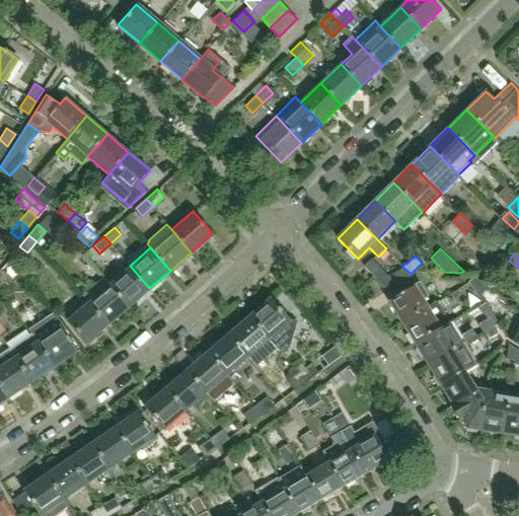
[(383,269),(384,268),(380,264),(379,265),(372,258),(365,265),(376,276),(383,269)]
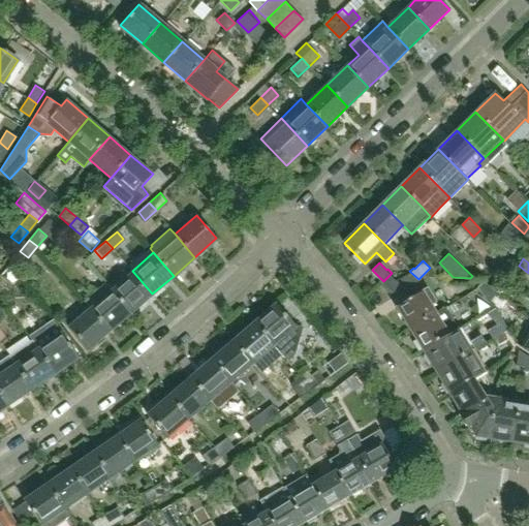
[(152,294),(132,271),(111,289),(131,312),(152,294)]
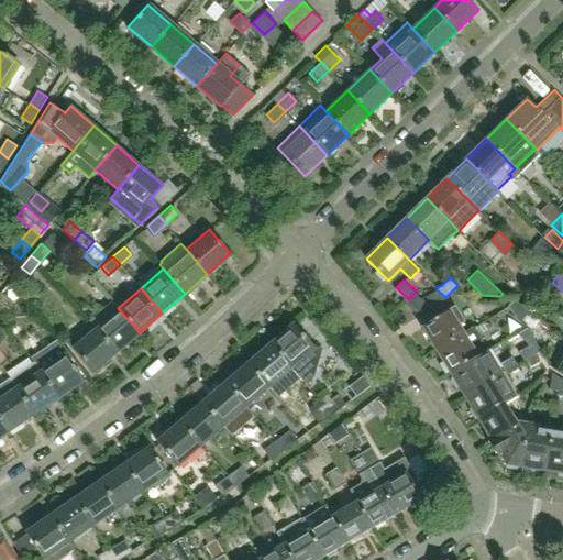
[(0,309),(10,299),(1,292),(0,292),(0,309)]
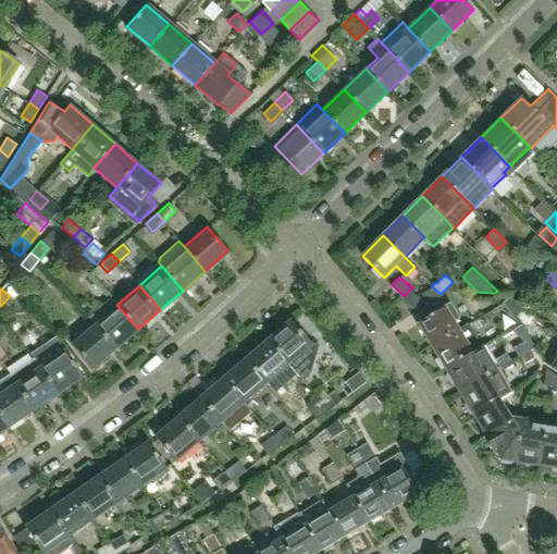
[(417,309),(424,302),(411,288),(404,296),(417,309)]
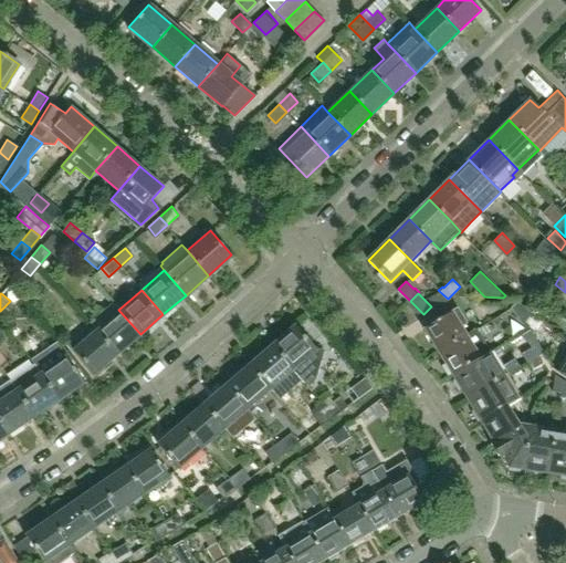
[(140,334),(118,310),(112,302),(90,322),(96,330),(117,354),(140,334)]
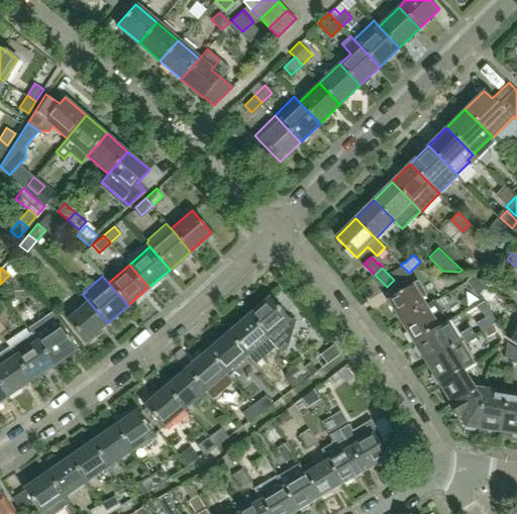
[(487,285),(475,276),(469,281),(479,296),(480,294),(485,287),(487,285)]
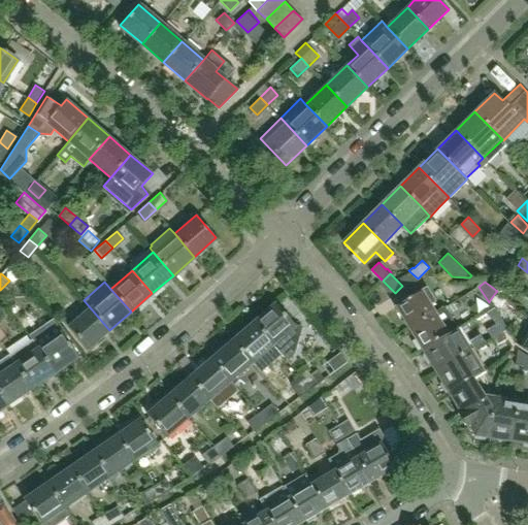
[(510,293),(500,286),(497,291),(495,293),(505,300),(510,293)]
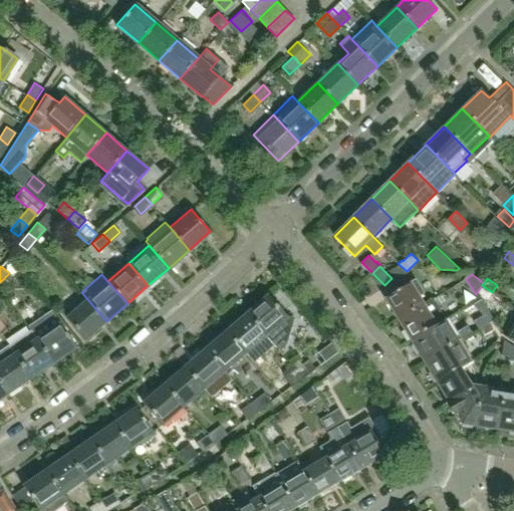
[(400,318),(434,298),(433,297),(423,303),(419,296),(424,293),(416,280),(387,297),(400,318)]
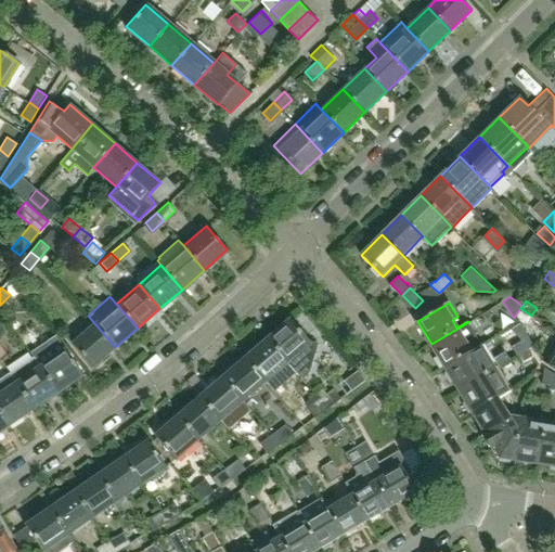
[(531,316),(520,308),(515,316),(527,323),(531,316)]
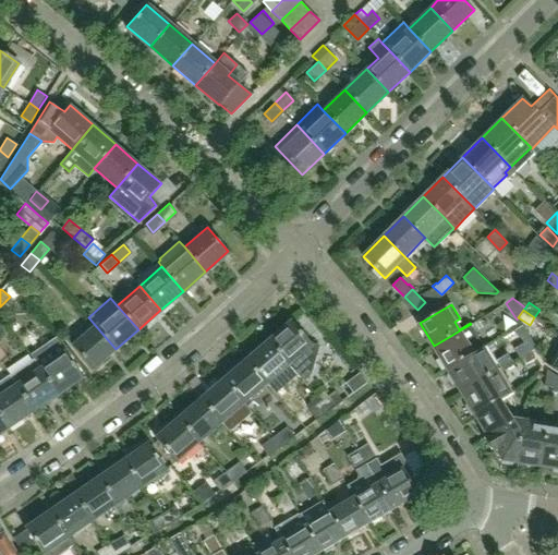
[(16,320),(11,324),(14,329),(20,325),(16,320)]
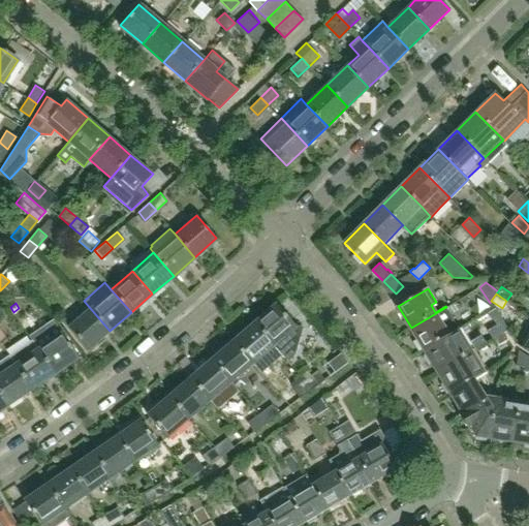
[(296,325),(294,326),(276,304),(232,341),(252,364),(276,344),(288,359),(294,353),(303,326),(296,325)]
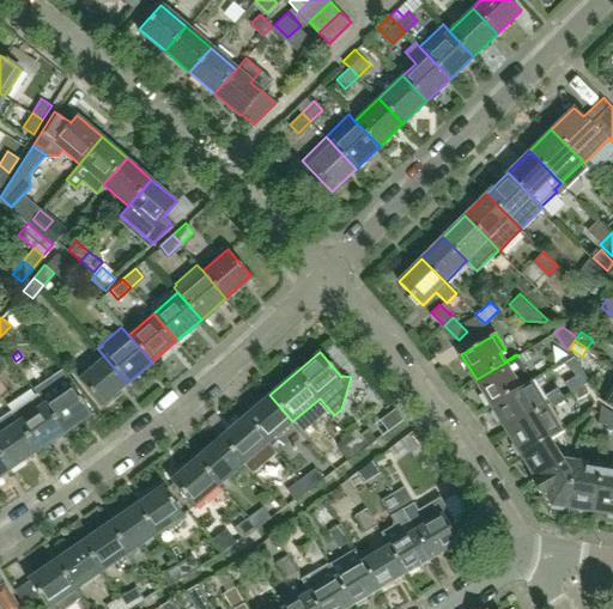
[(492,405),(532,381),(517,355),(477,379),(492,405)]
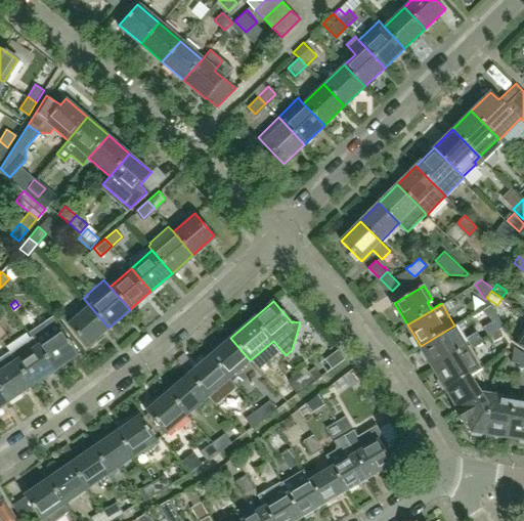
[(108,328),(89,305),(68,323),(87,346),(108,328)]
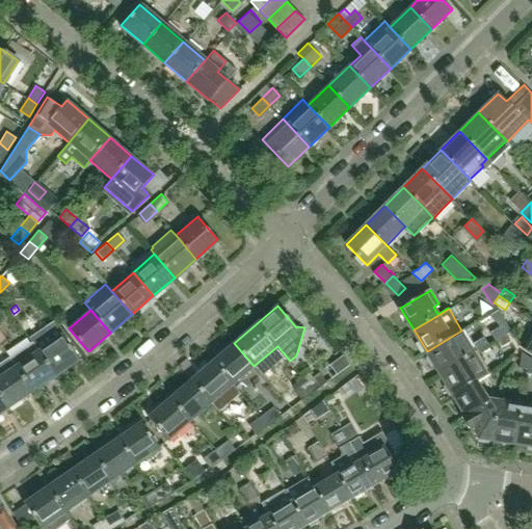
[(507,334),(502,325),(491,333),(496,340),(507,334)]
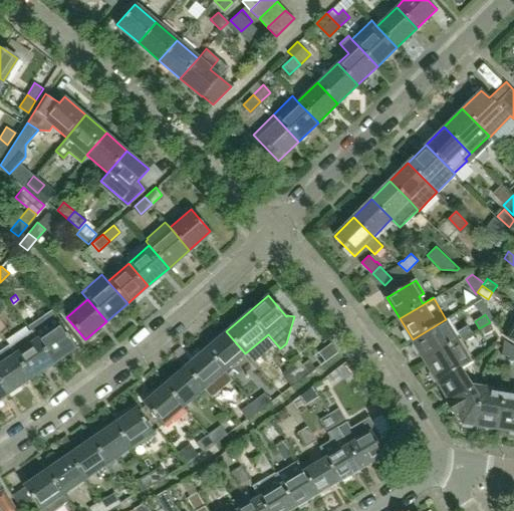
[(419,355),(421,354),(425,361),(462,339),(449,318),(446,319),(413,339),(410,341),(419,355)]
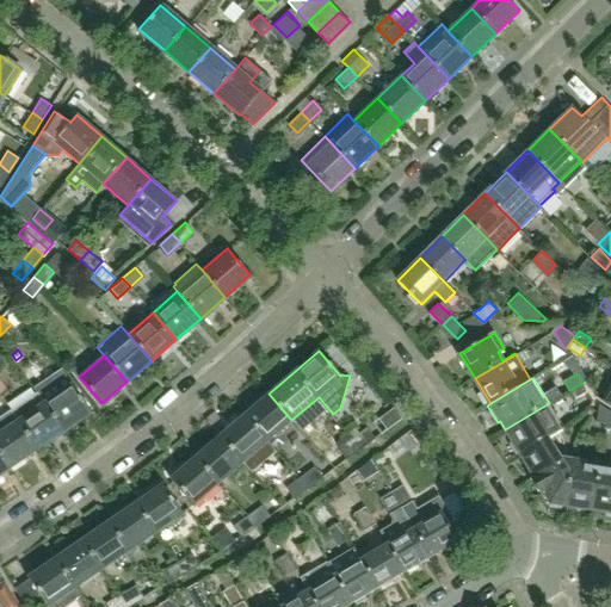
[(91,412),(72,383),(44,401),(44,402),(65,431),(91,412)]
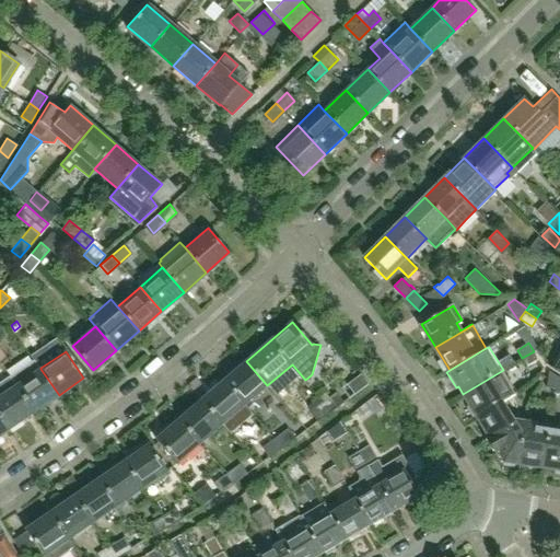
[(538,359),(534,351),(522,358),(527,366),(538,359)]
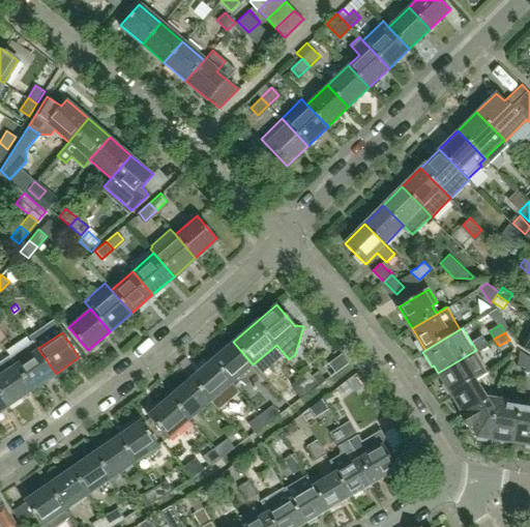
[(56,374),(38,349),(38,348),(32,339),(8,354),(16,364),(32,389),(56,374)]
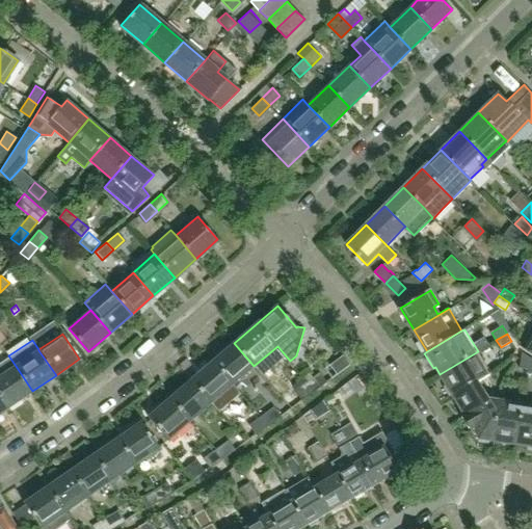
[(254,366),(234,343),(212,362),(232,385),(254,366)]
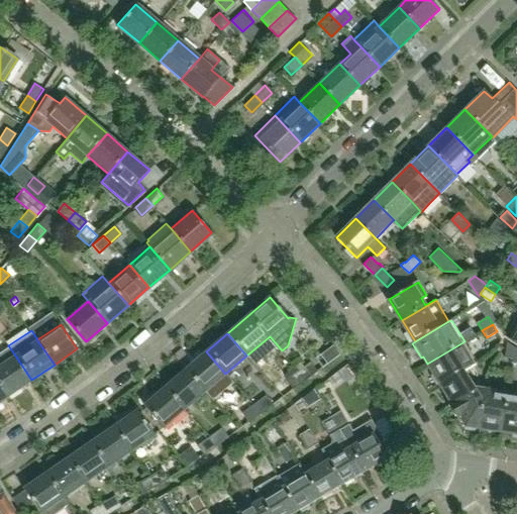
[(506,348),(507,341),(502,338),(498,343),(506,348)]
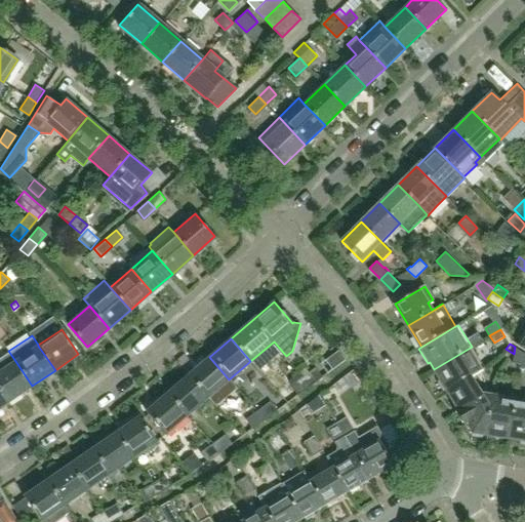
[(469,377),(484,368),(472,347),(434,369),(439,376),(436,377),(445,392),(447,390),(469,377)]
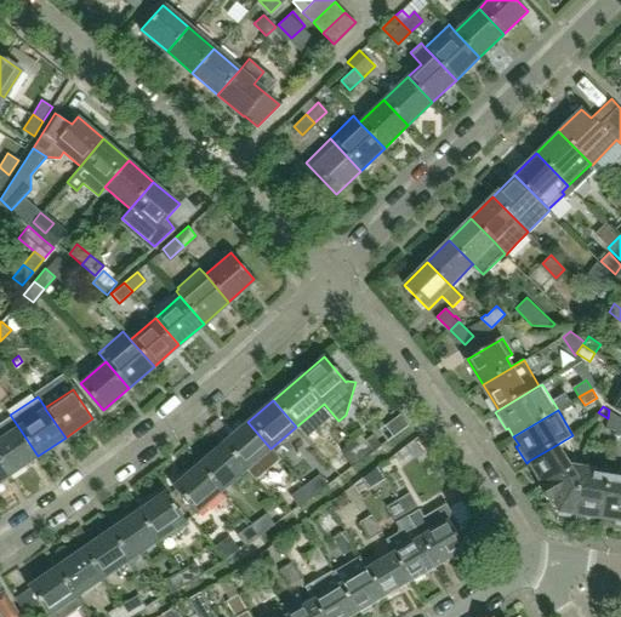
[(616,429),(619,416),(609,410),(608,418),(607,427),(616,429)]
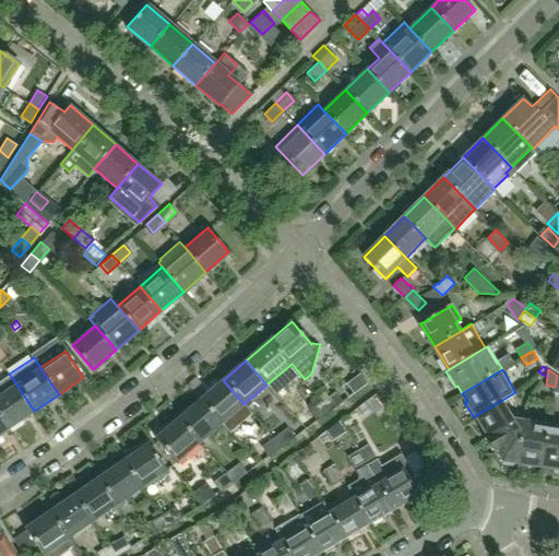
[(360,371),(355,376),(361,386),(367,382),(360,371)]
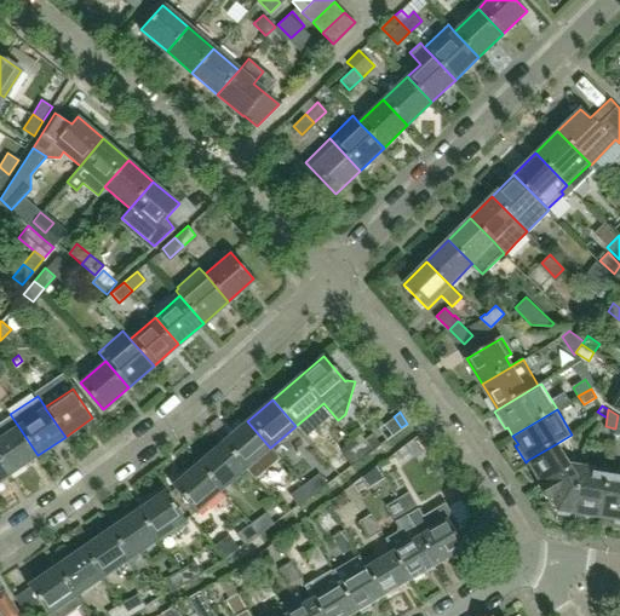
[(270,448),(247,421),(223,443),(246,470),(270,448)]
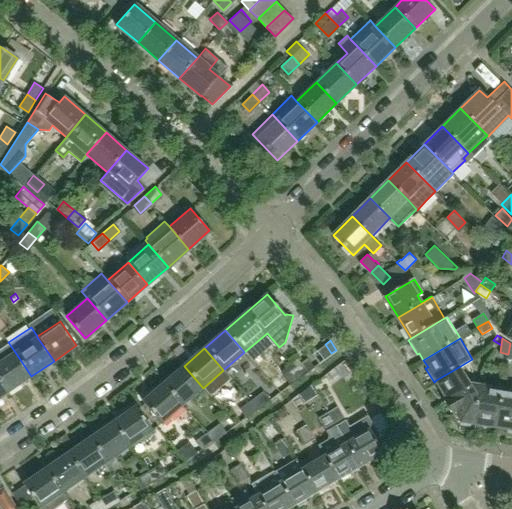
[(31,376),(15,352),(0,361),(0,378),(9,391),(31,376)]
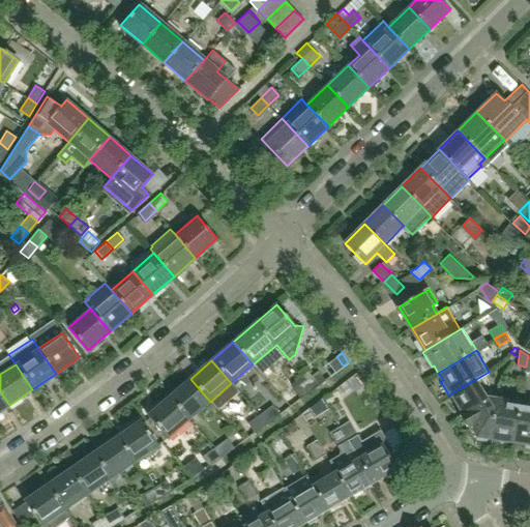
[(325,380),(319,372),(306,380),(313,389),(325,380)]
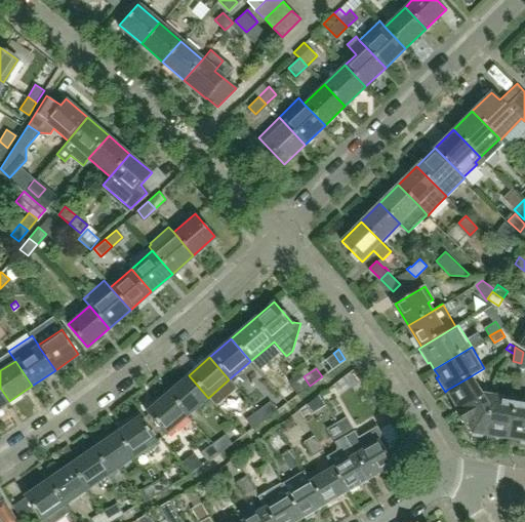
[(334,400),(360,389),(354,373),(328,385),(334,400)]
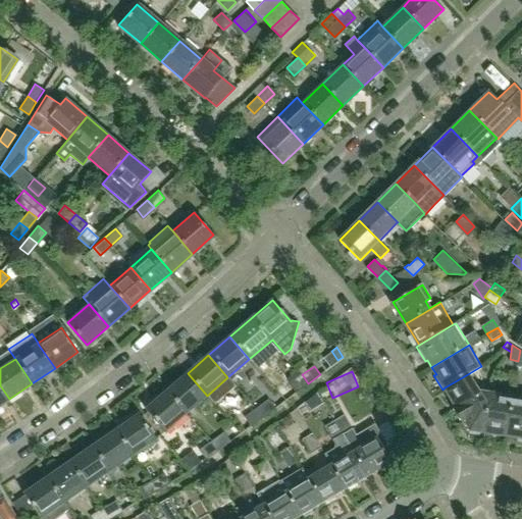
[(207,396),(188,373),(166,391),(186,413),(207,396)]
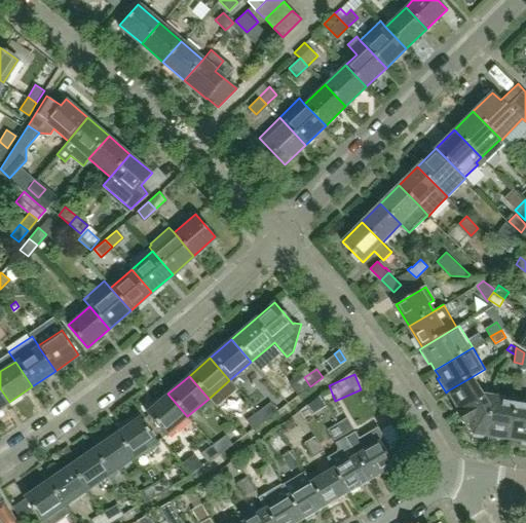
[(310,386),(304,377),(292,386),(298,395),(310,386)]
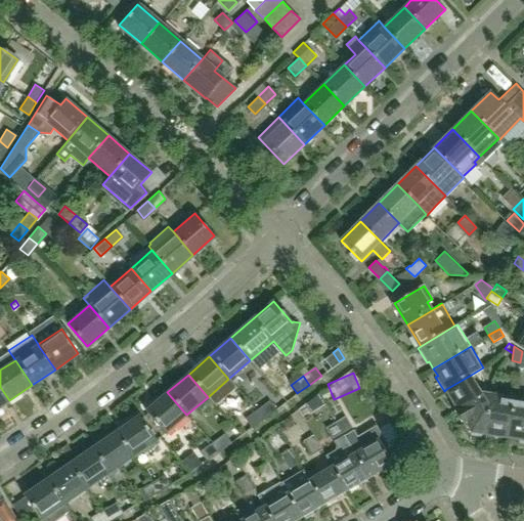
[(483,436),(491,391),(475,388),(468,377),(446,389),(457,408),(455,409),(470,434),(483,436)]
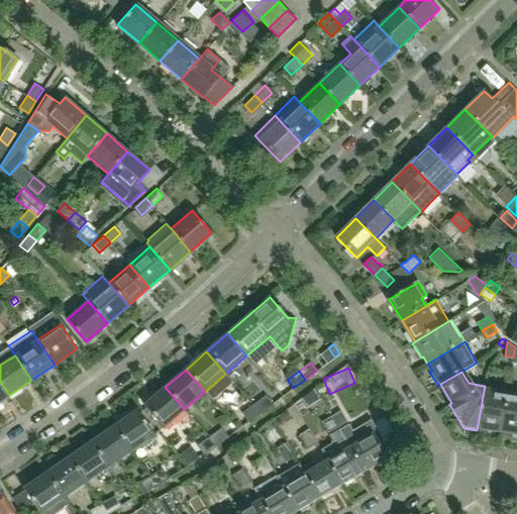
[(0,401),(9,395),(0,382),(0,401)]
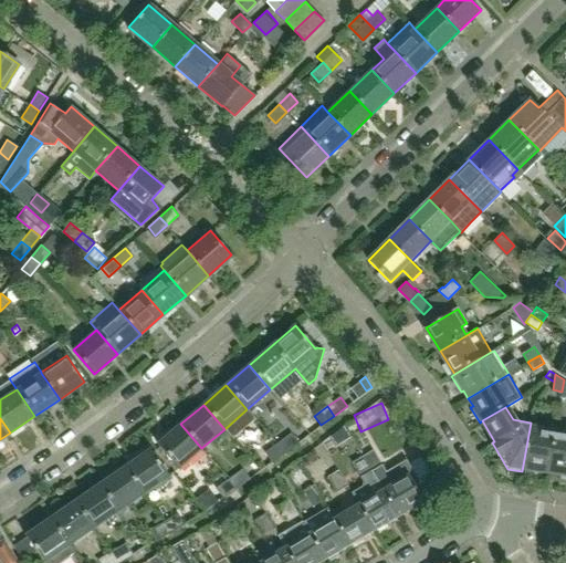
[(305,419),(301,424),(308,433),(316,427),(310,419),(305,419)]
